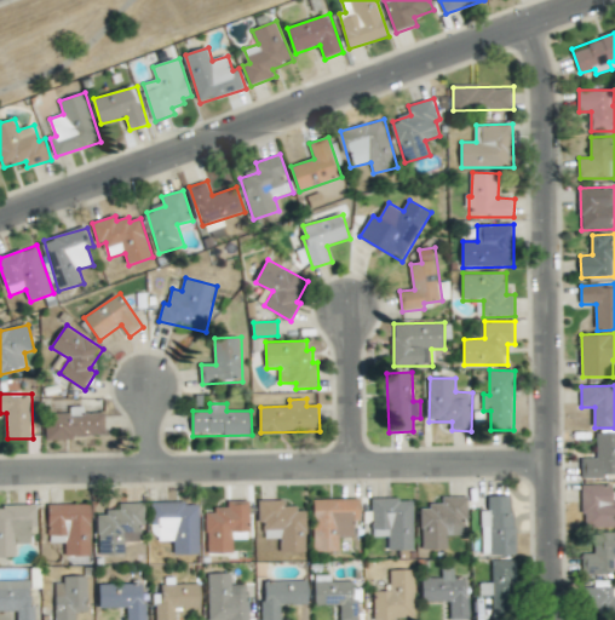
[(107,438),(107,412),(86,412),(86,406),(72,407),(72,414),(47,414),(47,438),(107,438)]
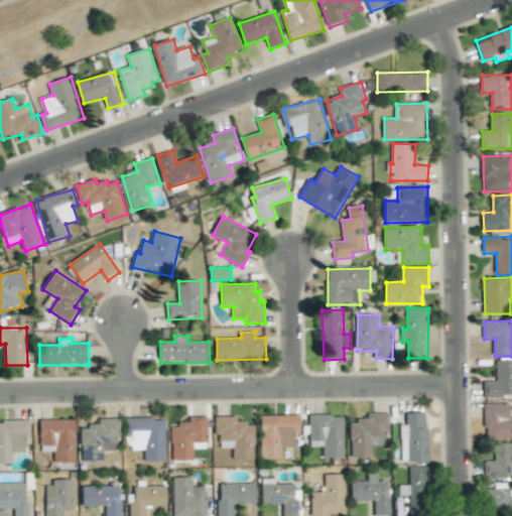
[(485,397),(511,396),(511,359),(497,360),(498,381),(485,381),(485,397)]
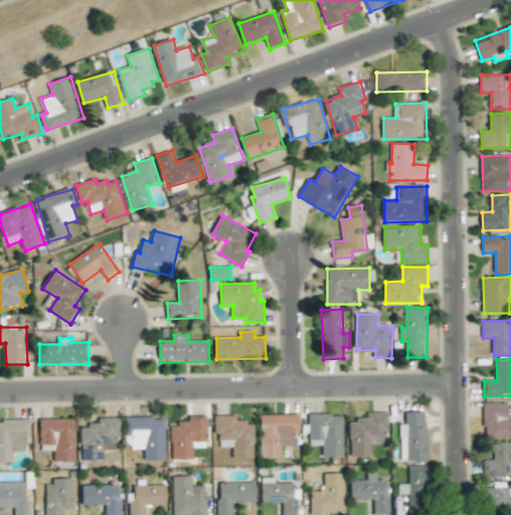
[(510,416),(510,402),(486,402),(485,438),(510,438),(510,416)]
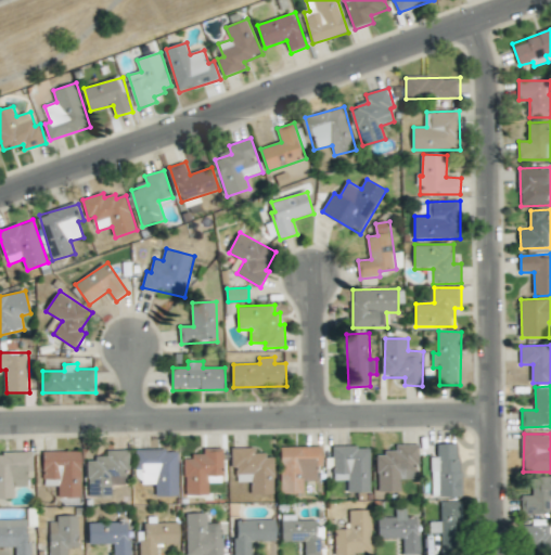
[(462,497),(461,443),(438,444),(438,457),(433,457),(434,498),(462,497)]
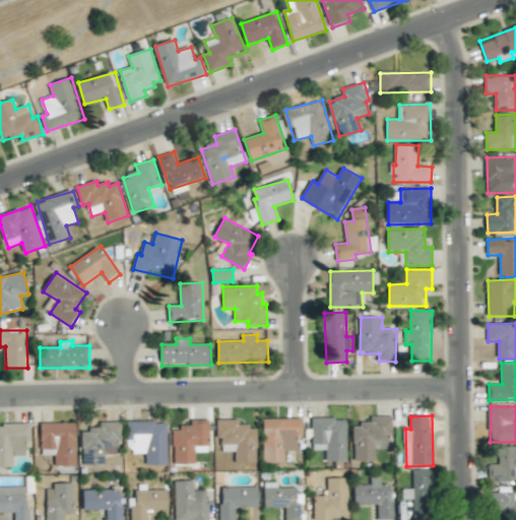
[(355,461),(377,461),(377,449),(394,449),(394,416),(372,416),(373,425),(355,425),(355,461)]
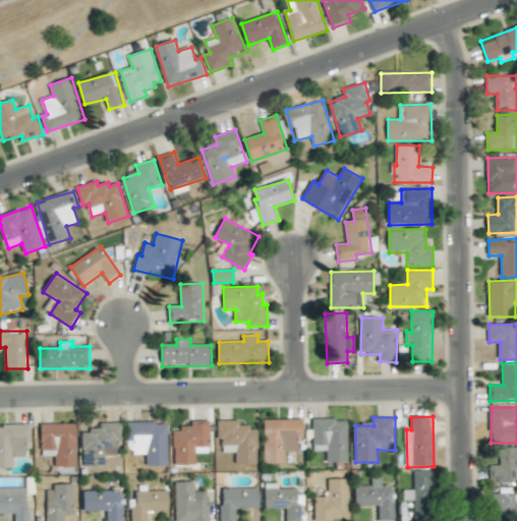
[(303,418),(264,419),(265,463),(286,463),(286,452),(299,451),(298,438),(304,438),(303,418)]
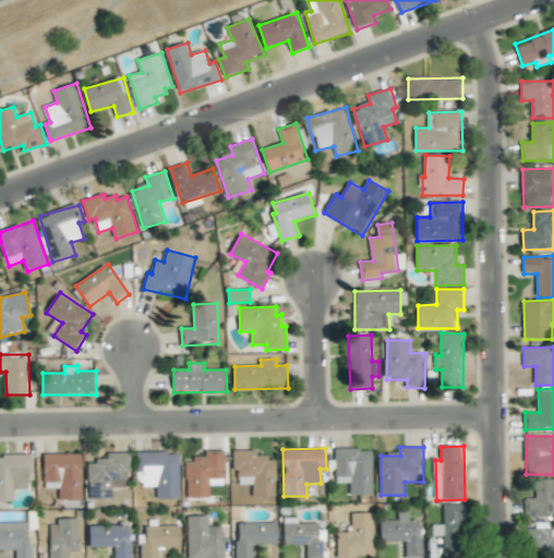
[(374,495),(374,449),(336,449),(337,483),(351,483),(351,495),(374,495)]
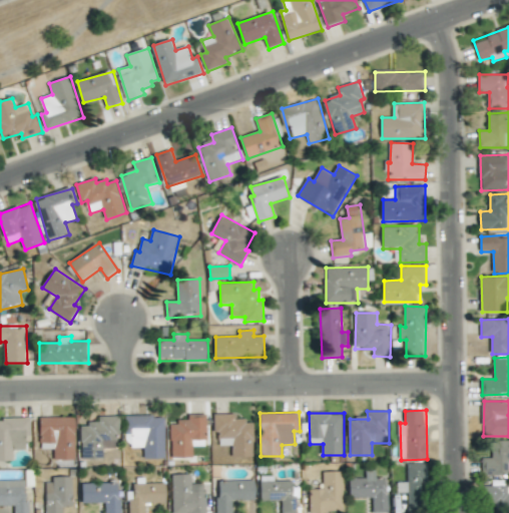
[(172,422),(172,458),(194,458),(194,446),(207,446),(207,414),(189,415),(189,422),(172,422)]
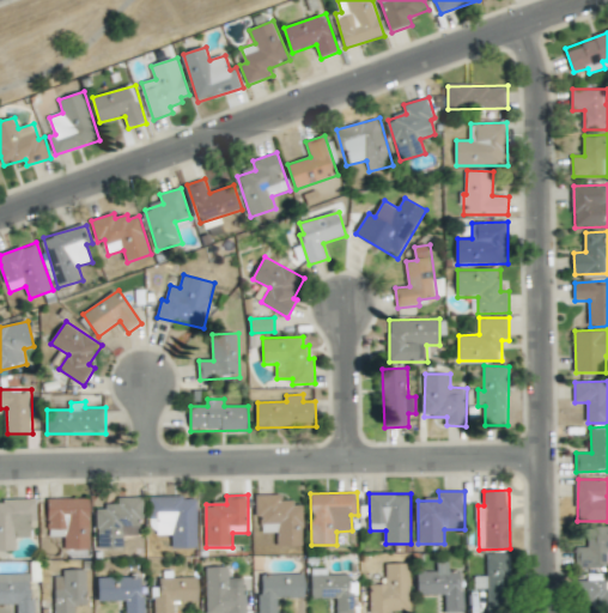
[(304,546),(304,503),(283,503),(283,495),(257,495),(257,517),(263,517),(263,532),(279,532),(279,546),(304,546)]
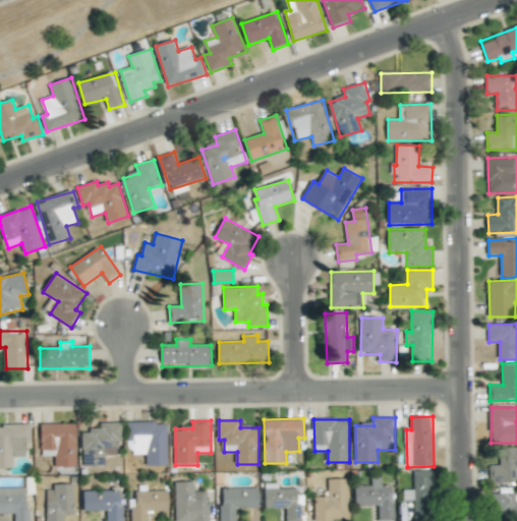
[(83,466),(107,466),(107,456),(122,456),(121,422),(102,423),(102,430),(83,430),(83,466)]
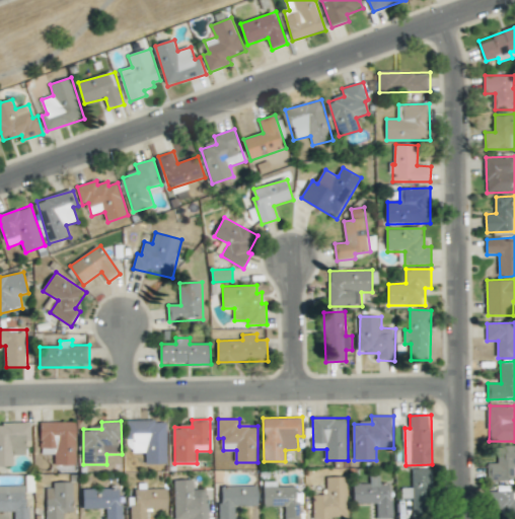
[(147,464),(168,464),(168,421),(128,421),(129,452),(147,452),(147,464)]
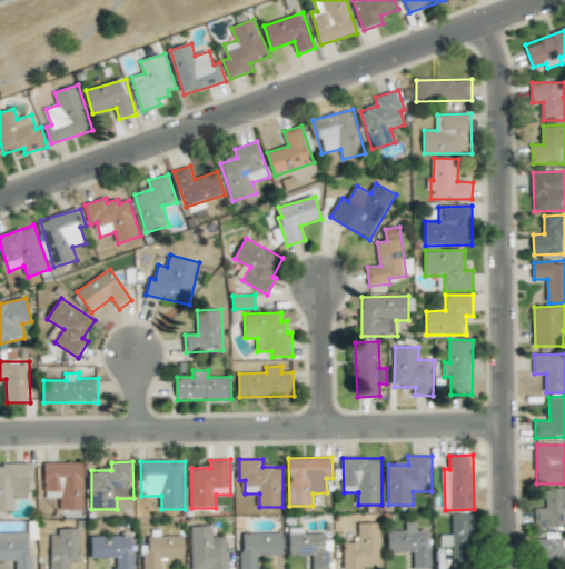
[(61,511),(85,510),(85,462),(46,463),(47,498),(61,498),(61,511)]
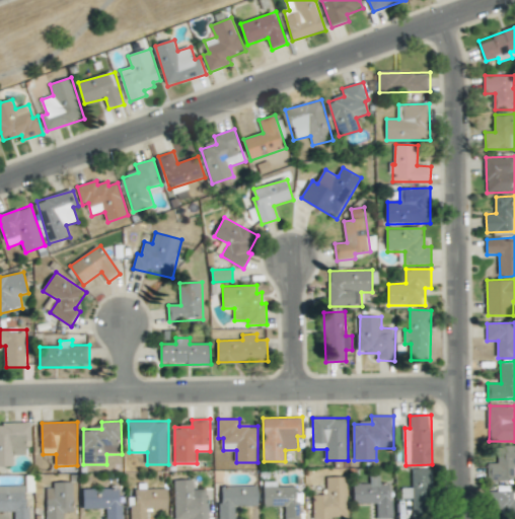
[(0,424),(0,466),(15,466),(14,455),(31,454),(30,423),(0,424)]
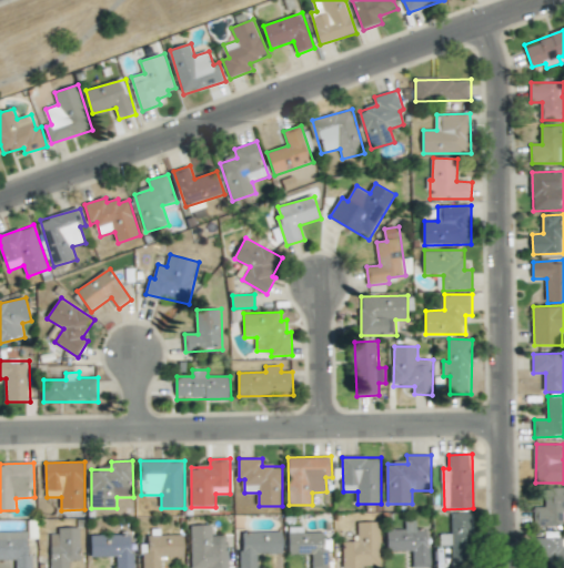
[(563,487),(546,487),(546,507),(535,507),(535,527),(563,527),(563,487)]
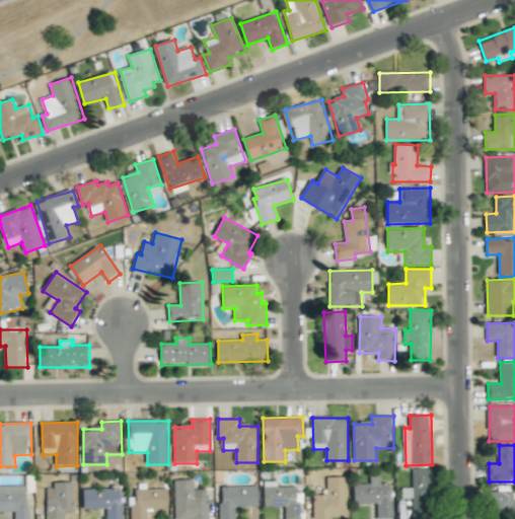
[(414,489),(403,489),(403,499),(413,499),(414,515),(434,514),(433,468),(413,469),(414,489)]
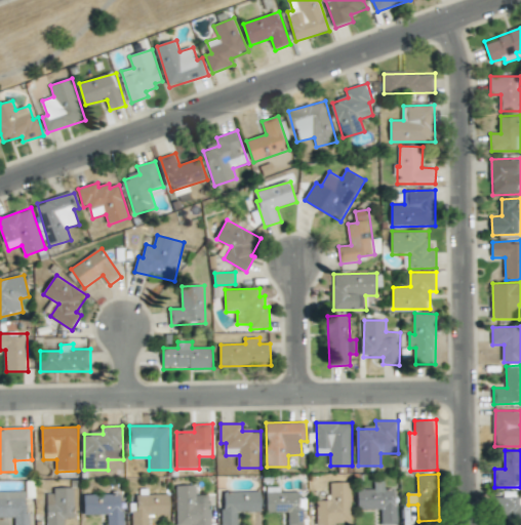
[(398,524),(397,488),(387,489),(387,481),(375,482),(375,489),(358,489),(359,510),(383,510),(383,524),(398,524)]
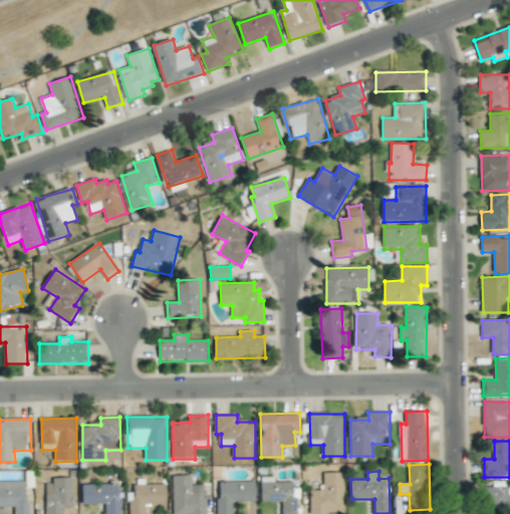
[(311,513),(345,512),(344,472),(324,473),(325,490),(311,490),(311,513)]
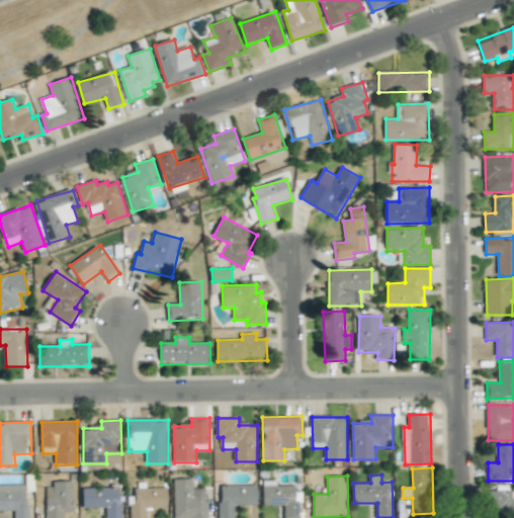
[(175,479),(175,517),(208,517),(208,489),(195,489),(194,479),(175,479)]
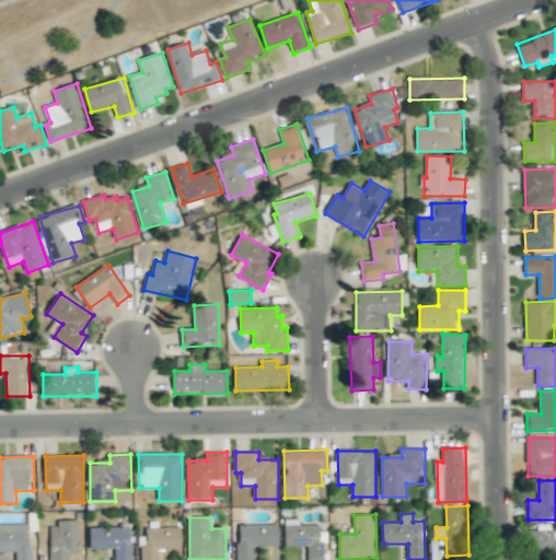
[(286,548),(309,547),(308,559),(327,559),(327,532),(322,532),(321,525),(301,525),(301,520),(286,520),(286,548)]
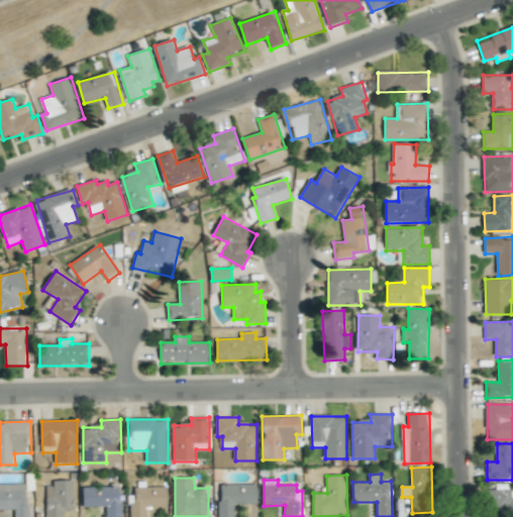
[(47,482),(46,516),(65,516),(66,510),(75,510),(75,483),(47,482)]
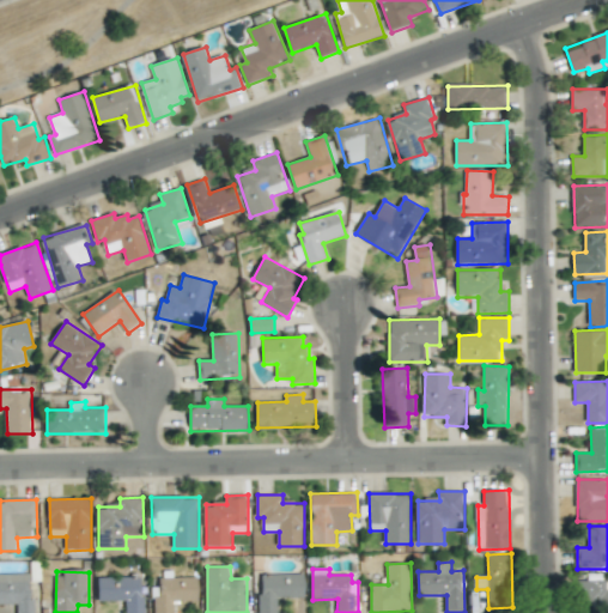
[(36,612),(37,600),(32,600),(32,575),(0,574),(0,604),(19,605),(18,612),(36,612)]
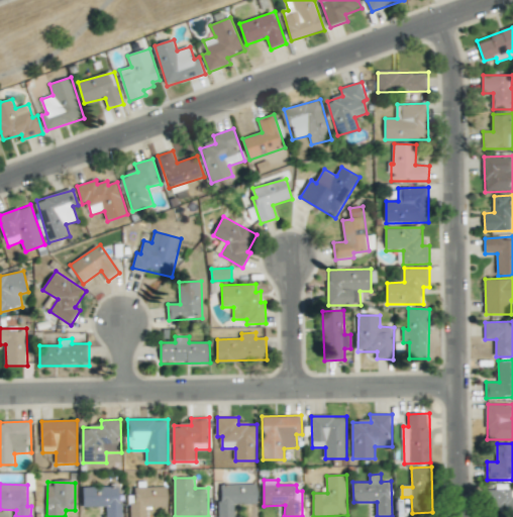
[(259,484),(220,485),(220,516),(235,516),(235,505),(259,504),(259,484)]
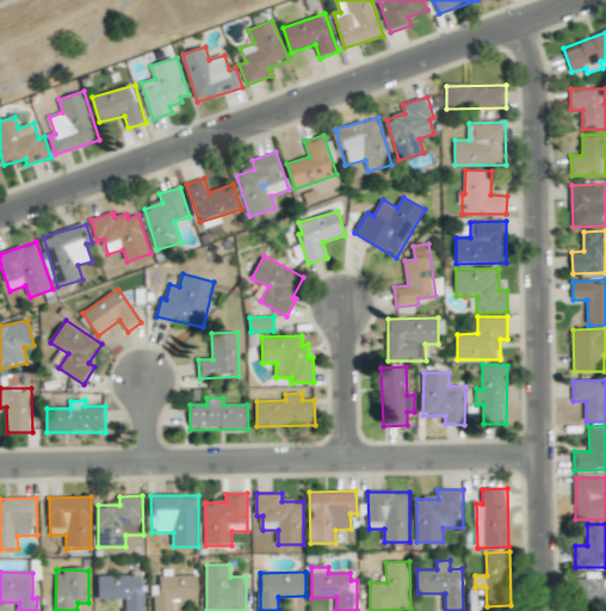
[(99,599),(127,599),(127,610),(144,610),(143,575),(99,576),(99,599)]
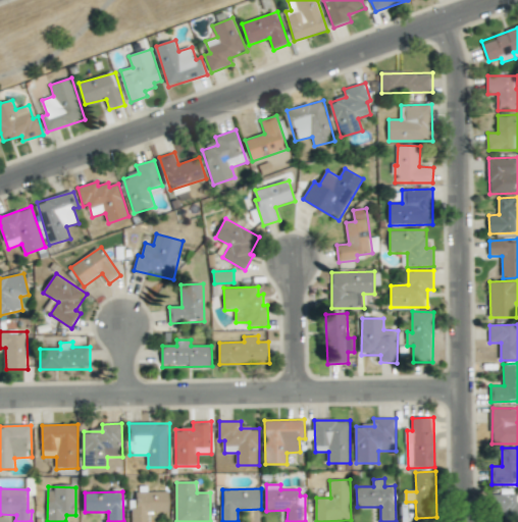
[(170,512),(170,491),(133,491),(133,521),(150,521),(151,512),(170,512)]
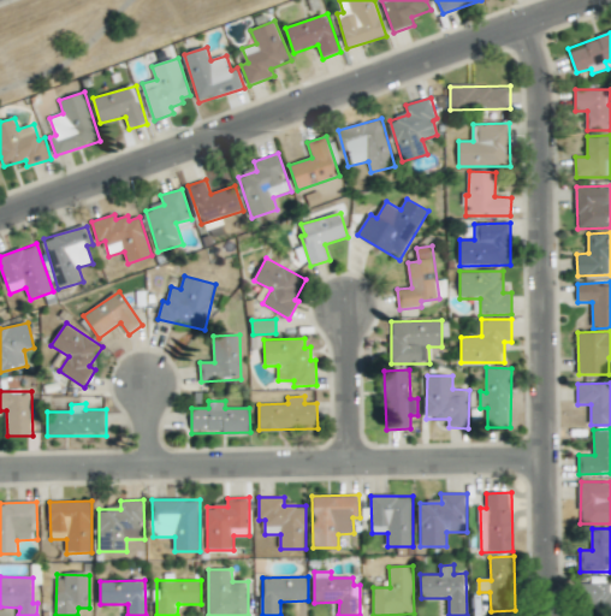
[(610,582),(581,584),(581,606),(610,606),(610,582)]
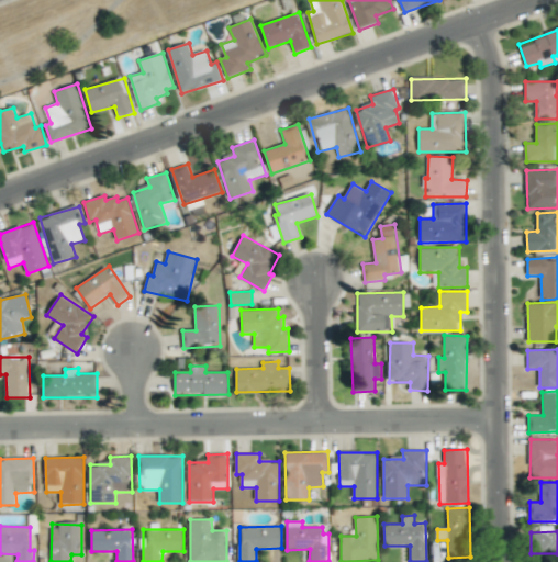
All buildings are outlined.
